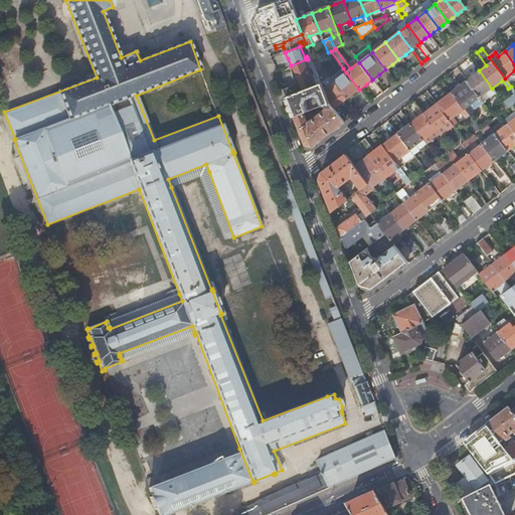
[(317,58),(313,61),(317,72),(322,68),(317,58)]
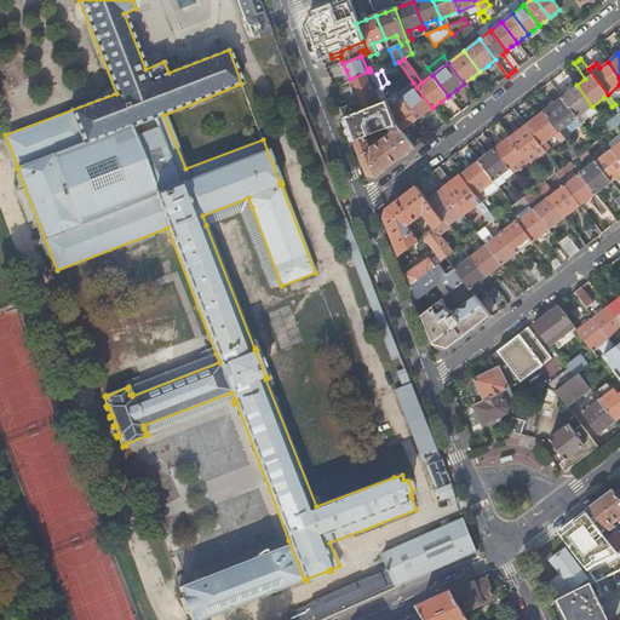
[(368,72),(350,79),(354,89),(359,102),(342,108),(344,116),(373,105),(380,103),(368,72)]
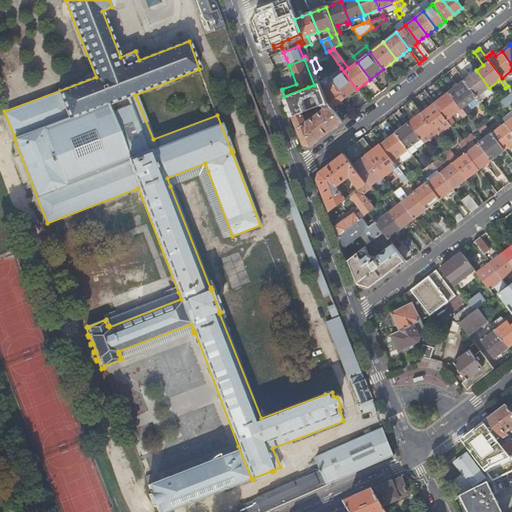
[(318,79),(325,74),(321,68),(320,68),(315,72),(318,79)]
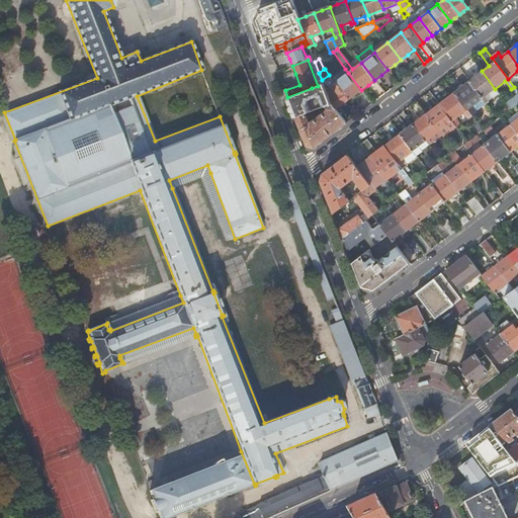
[(332,79),(335,83),(348,73),(345,69),(332,79)]
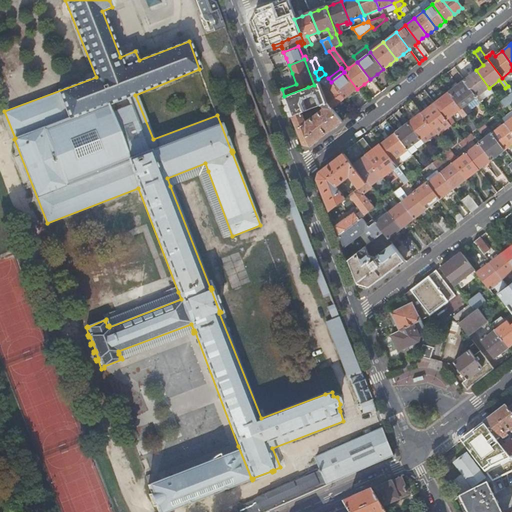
[(493,92),(489,88),(476,70),(470,75),(463,80),(476,97),(480,102),(484,99),(481,94),(486,90),(490,95),(493,92)]
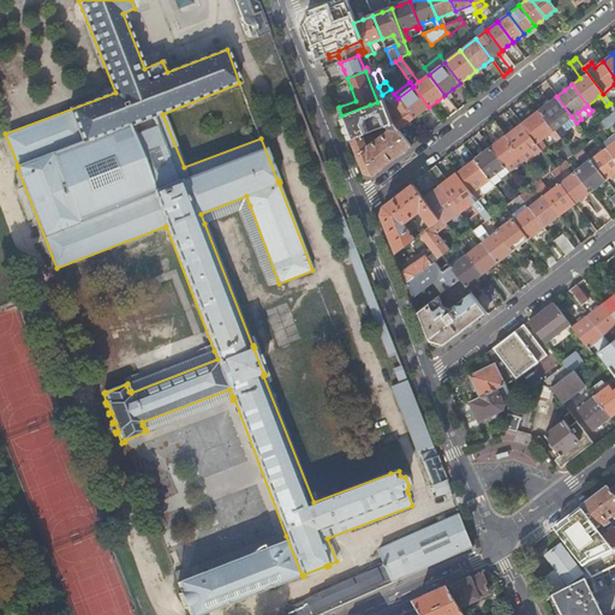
[(422,113),(429,107),(413,87),(398,99),(413,119),(422,113)]
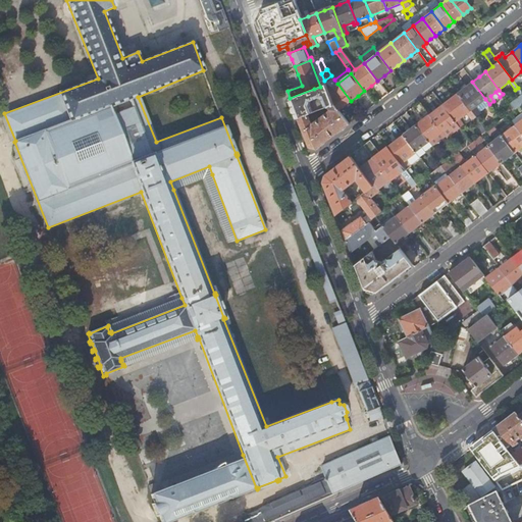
[(485,99),(472,82),(465,88),(458,93),(476,117),(480,114),(479,112),(475,107),(485,99)]
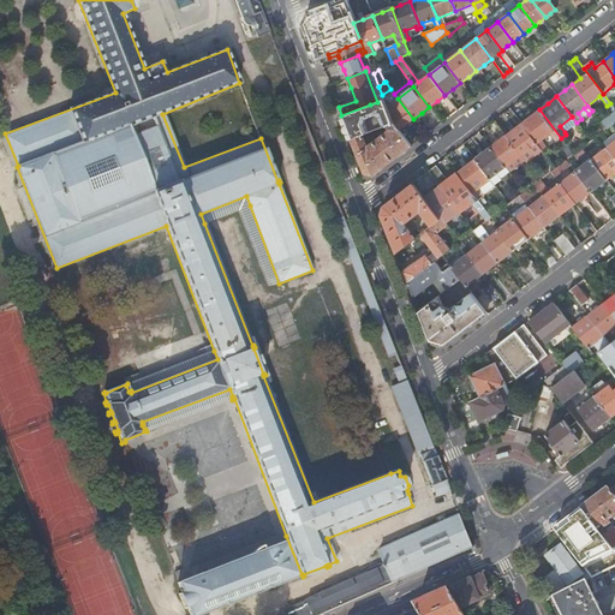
[(384,99),(380,101),(377,102),(370,105),(341,115),(344,121),(351,138),(369,131),(365,123),(368,117),(375,114),(381,117),(384,125),(393,121),(392,118),(387,107),(384,99)]
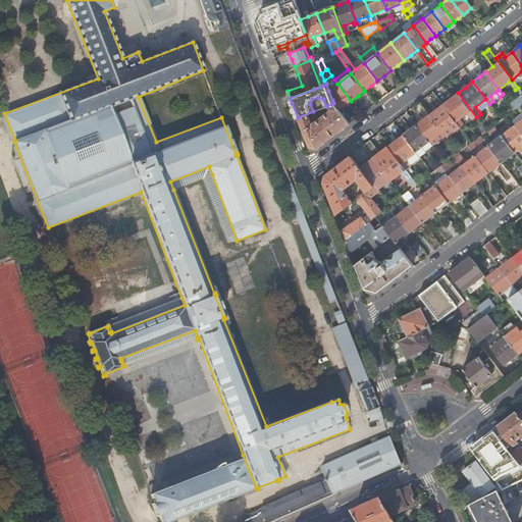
[(345,106),(351,101),(337,84),(331,88),(332,89),(328,91),(332,100),(333,103),(349,124),(352,121),(355,119),(345,106)]
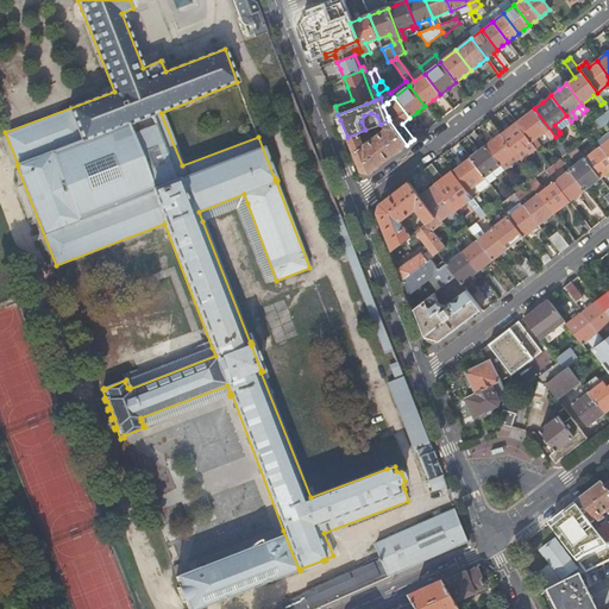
[(550,140),(556,137),(534,108),(525,115),(516,123),(532,143),(544,133),(550,140)]
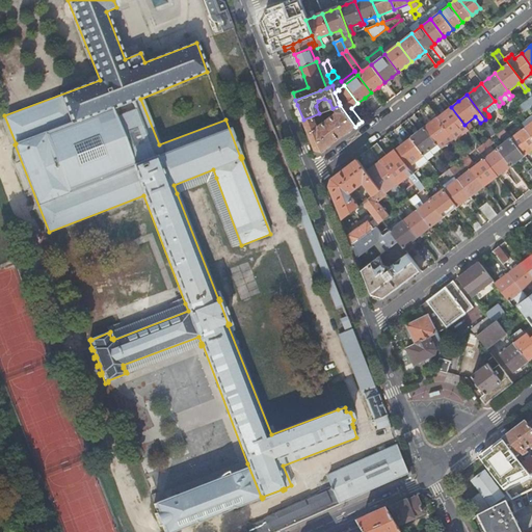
[(530,108),(531,106),(531,97),(520,106),(522,108),(525,112),(530,108)]
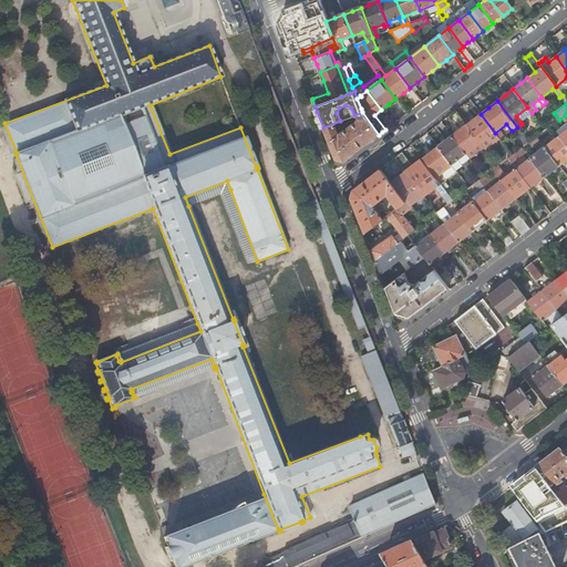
[(532,113),(527,107),(516,116),(521,122),(532,114),(532,113)]
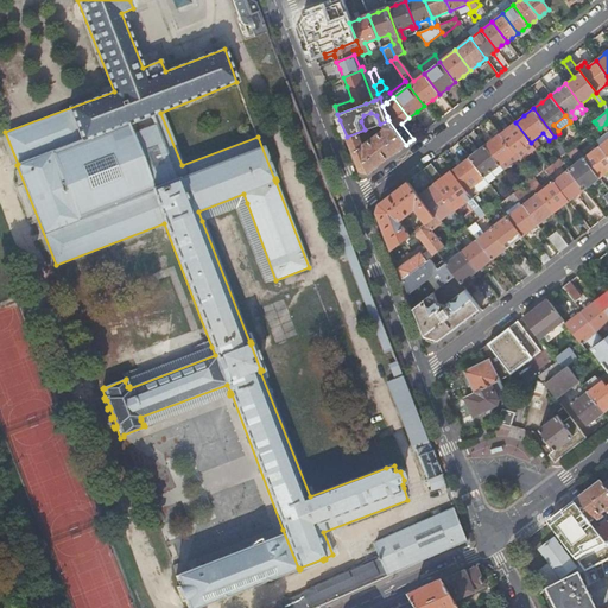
[(500,165),(515,154),(500,134),(488,119),(485,122),(481,126),(492,140),(485,145),(500,165)]
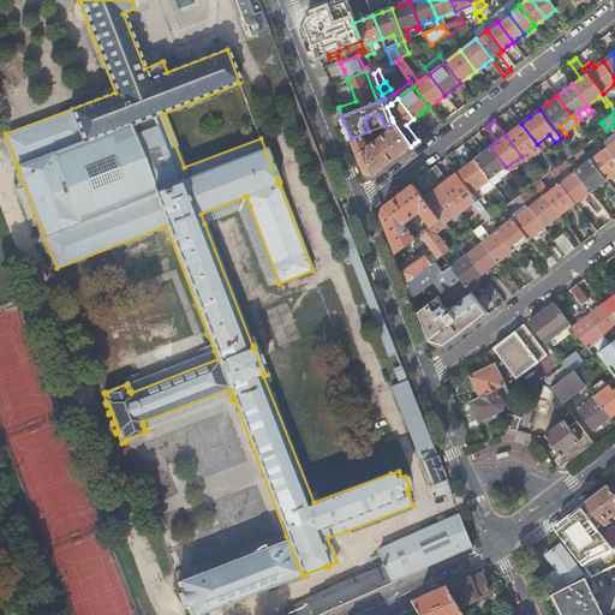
[(369,131),(351,138),(364,173),(374,175),(393,161),(411,147),(393,121),(384,125),(386,126),(387,126),(389,129),(370,143),(369,142),(366,142),(365,138),(374,135),(371,130),(369,131)]
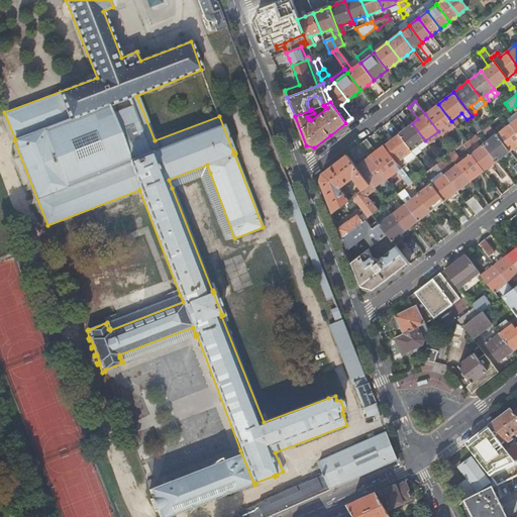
[(455,127),(451,121),(438,104),(431,109),(425,114),(438,131),(441,135),(442,136),(455,127)]
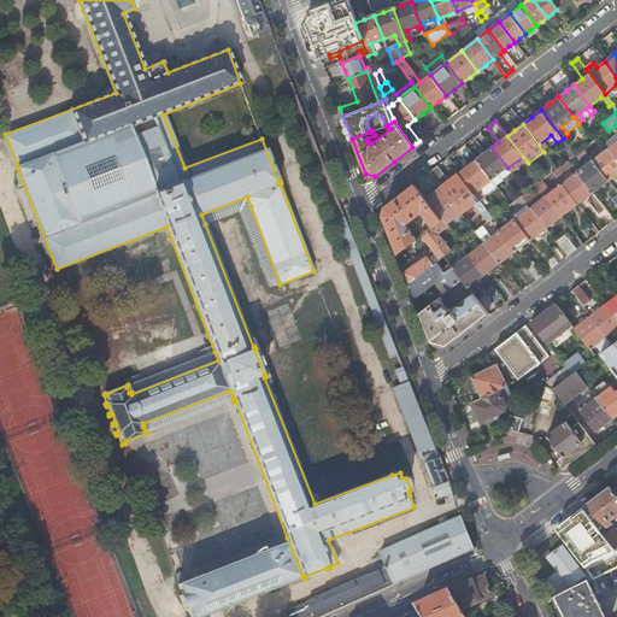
[(599,137),(609,130),(605,125),(589,137),(593,142),(599,137)]
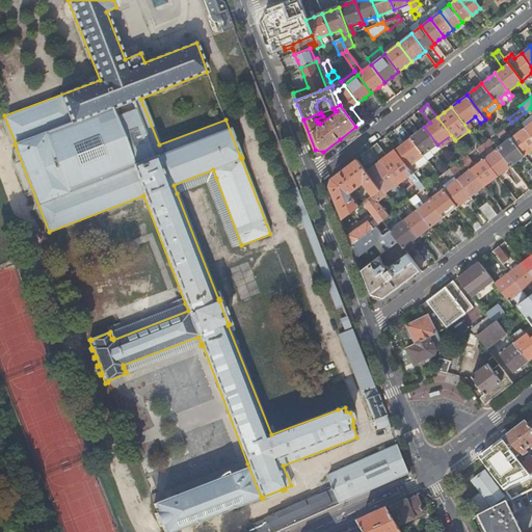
[(441,149),(437,144),(424,127),(417,132),(410,137),(424,155),(428,160),(433,156),(433,155),(441,149)]
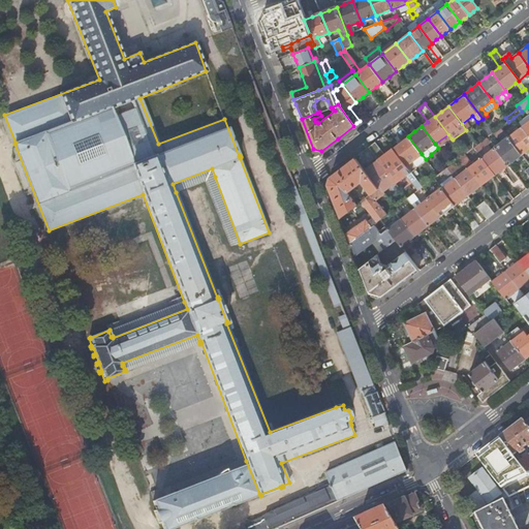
[(528,150),(528,149),(528,136),(522,127),(508,137),(522,155),(528,150)]
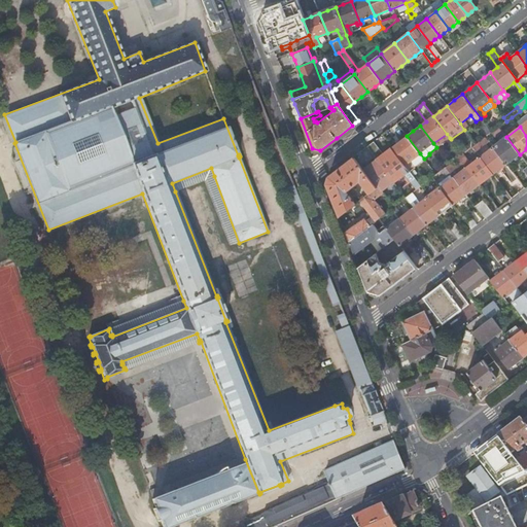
[(495,137),(502,132),(498,128),(492,133),(495,137)]
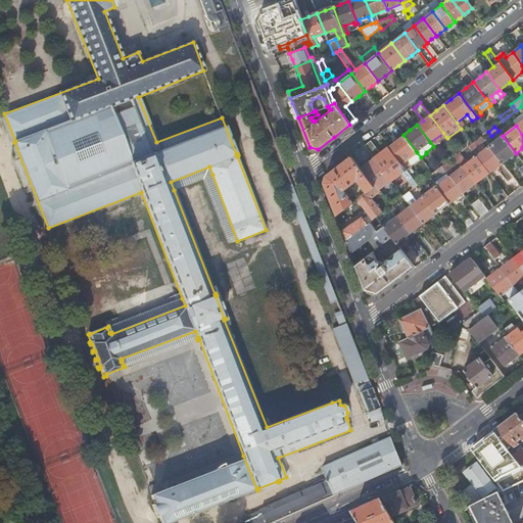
[(446,137),(443,133),(430,142),(433,146),(433,147),(446,137)]
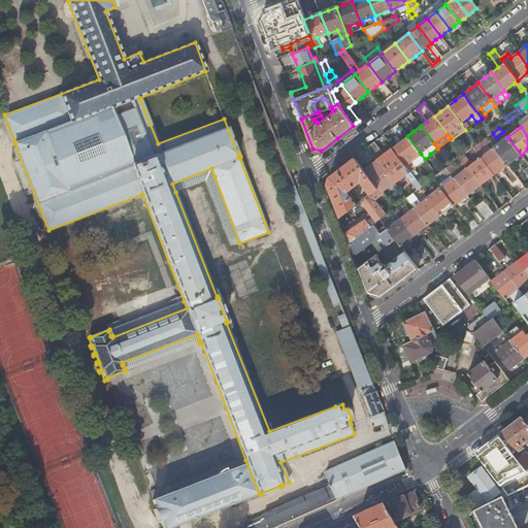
[(410,162),(421,154),(407,136),(400,142),(392,149),(410,172),(416,168),(410,162)]
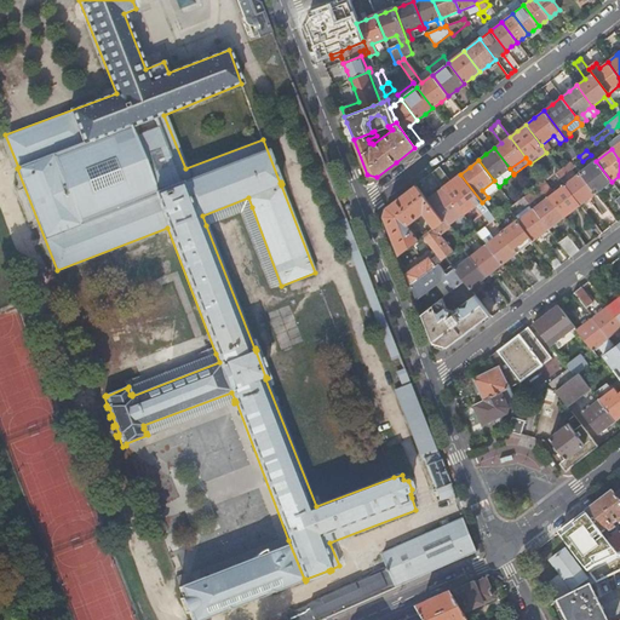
[(603,188),(612,182),(596,161),(580,173),(596,194),(603,188)]
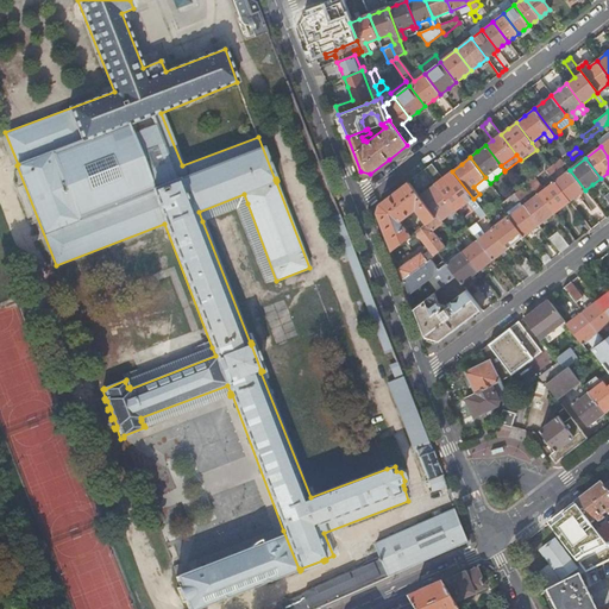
[(550,175),(565,164),(560,159),(550,167),(546,170),(550,175)]
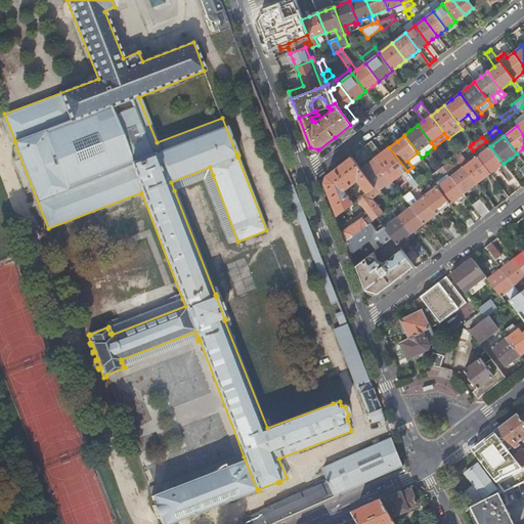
[(415,180),(407,171),(389,147),(380,155),(370,141),(367,144),(364,146),(374,159),(389,178),(391,177),(390,174),(397,168),(402,175),(403,174),(405,178),(404,178),(409,184),(415,180)]
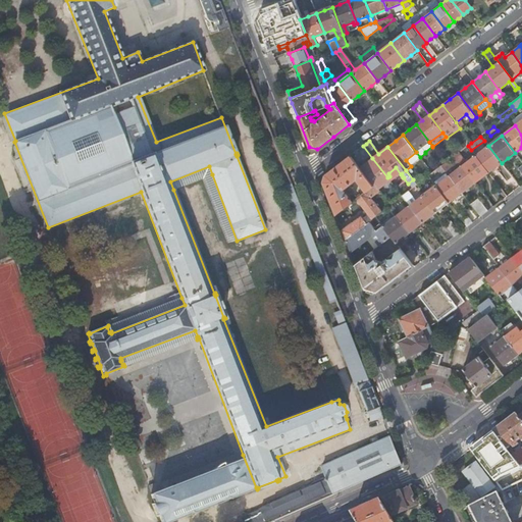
[(494,168),(502,163),(488,146),(475,156),(488,172),(494,168)]
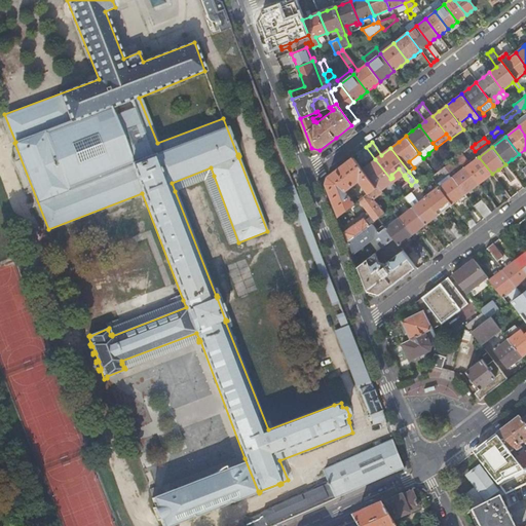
[(419,153),(409,161),(414,167),(424,159),(423,158),(419,153)]
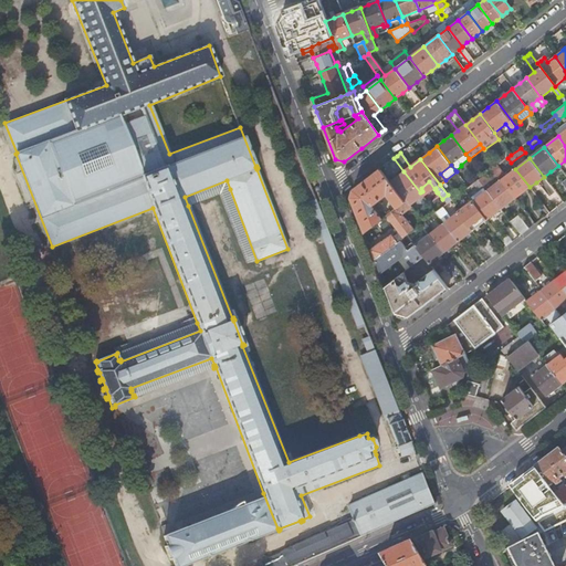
[(522,194),(530,187),(515,169),(505,177),(498,166),(493,169),(495,174),(515,199),(522,194)]
